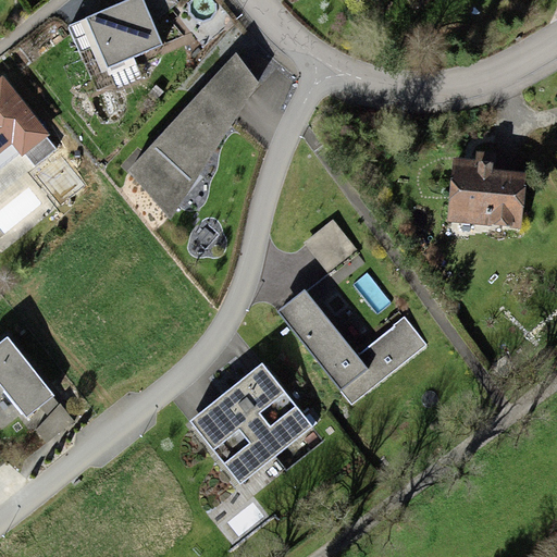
[(118,0),(120,2),(84,16),(104,69),(159,47),(150,25),(178,2),(176,0),(118,0)]
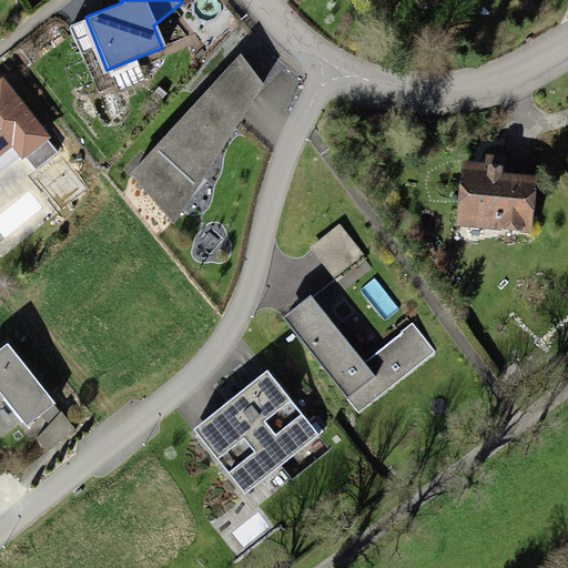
[(267,88),(235,54),(121,176),(174,222),(267,88)]
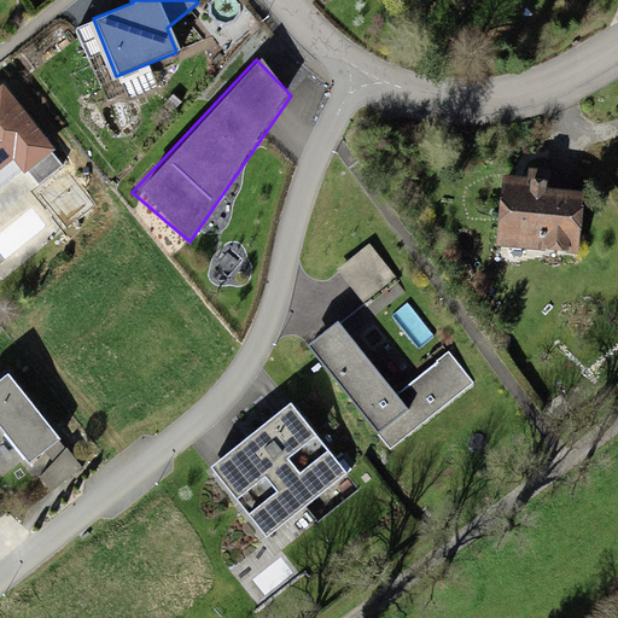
[(52,155),(0,89),(0,169),(13,159),(25,175),(52,155)]
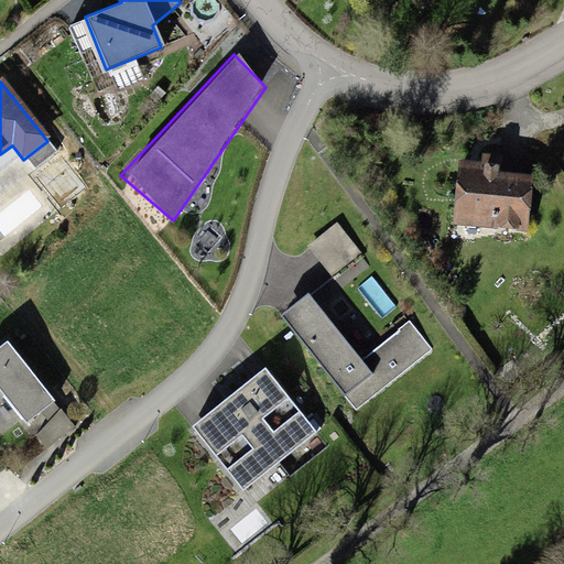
[(455,171),(453,231),(518,234),(520,185),(494,184),(494,172),(455,171)]
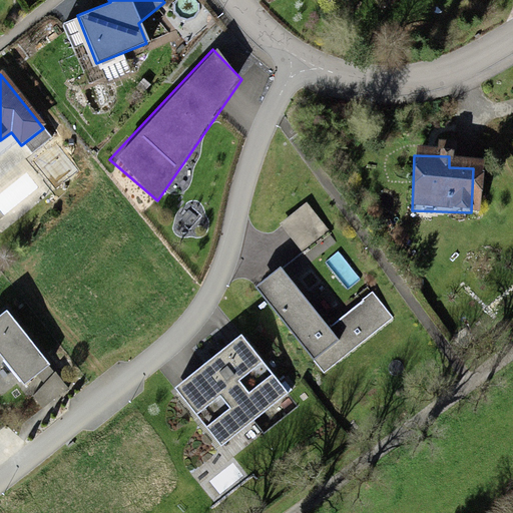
[(393,318),(373,294),(330,328),(281,268),(255,288),(324,373),(393,318)]
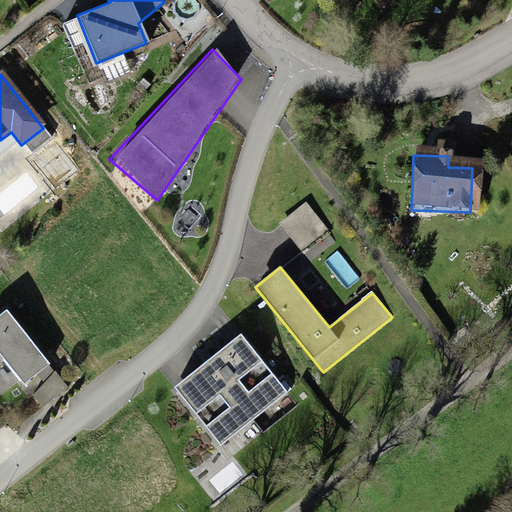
[(10,306),(0,313),(0,364),(24,395),(59,369),(10,306)]
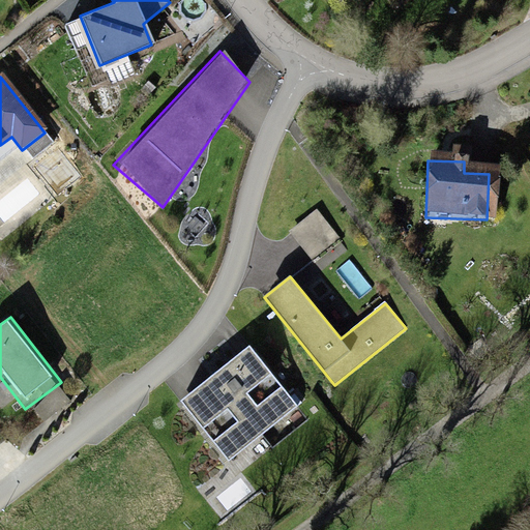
[(249,347),(181,402),(203,429),(227,410),(237,422),(213,441),(229,460),(295,407),(282,390),(260,408),(248,394),(272,375),(249,347)]
